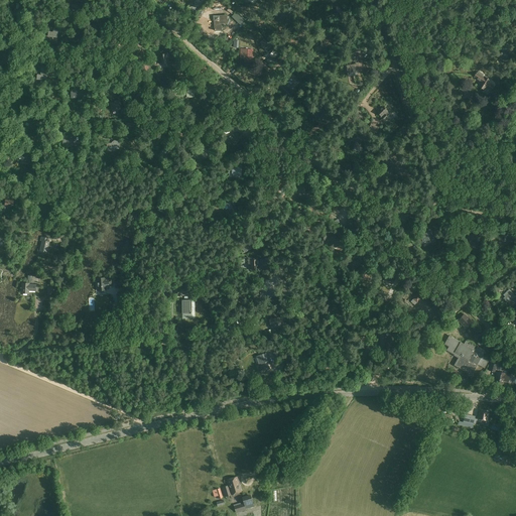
[(15,13),(24,14),(25,5),(19,4),(19,9),(15,9),(15,13)]
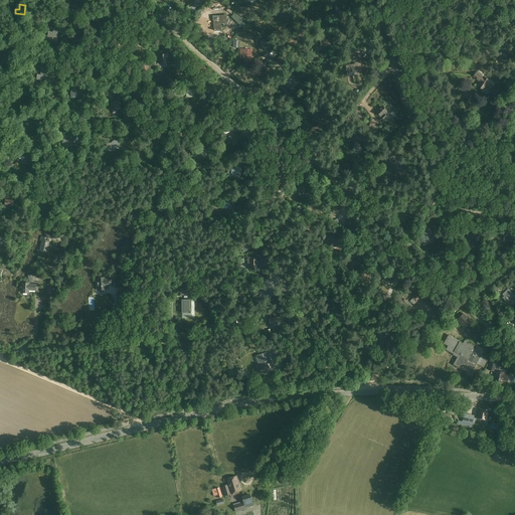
[(276,15),(282,21),(287,17),(282,10),(276,15)]
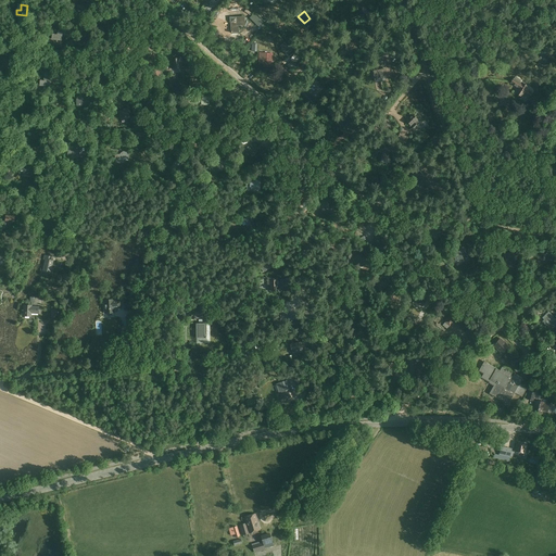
[(108,30),(112,24),(109,22),(108,23),(105,21),(103,23),(105,25),(103,26),(108,30)]
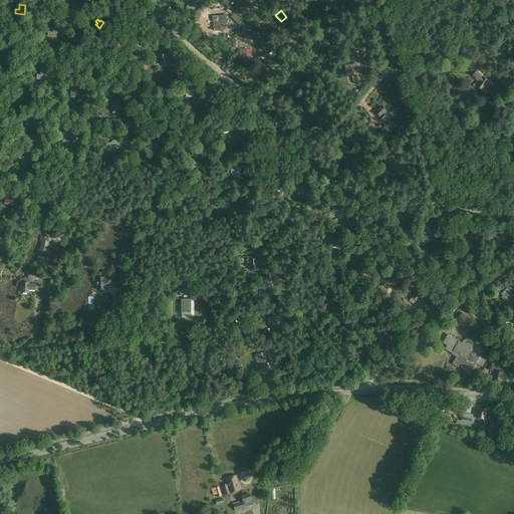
[(4,39),(10,43),(13,39),(7,34),(4,39)]
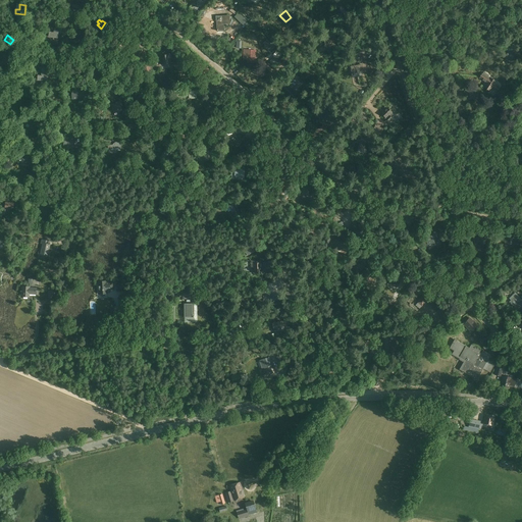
[(325,46),(335,45),(334,37),(324,38),(325,46)]
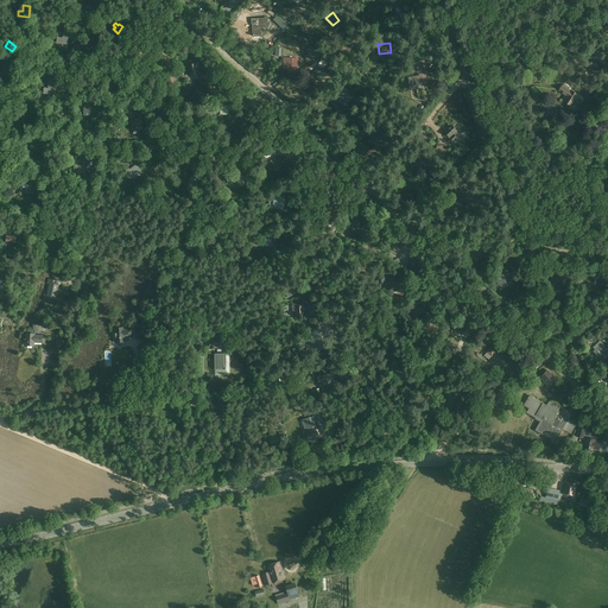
[(188,63),(189,65),(187,65),(188,75),(198,73),(197,69),(200,64),(197,62),(198,61),(195,57),(188,63)]
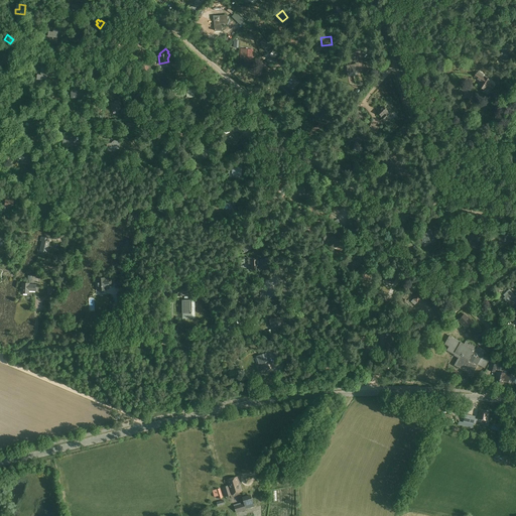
[(499,58),(506,61),(509,51),(503,48),(499,58)]
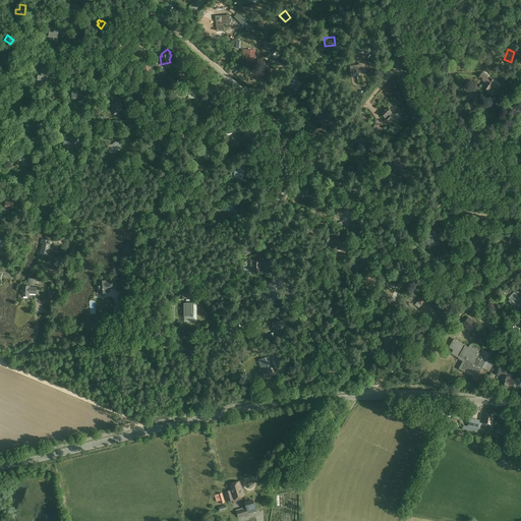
[(244,50),(243,59),(246,60),(246,63),(254,63),(254,51),(244,50)]
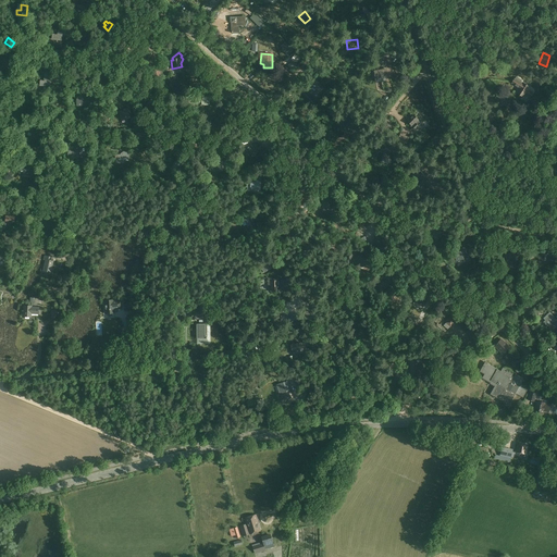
[(161,77),(160,69),(152,70),(155,79),(161,77)]
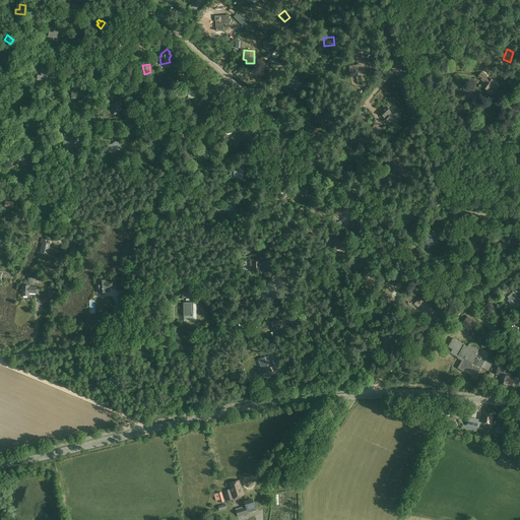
[(349,69),(351,76),(356,75),(356,77),(361,76),(360,69),(362,69),(361,65),(349,67),(350,69),(349,69)]
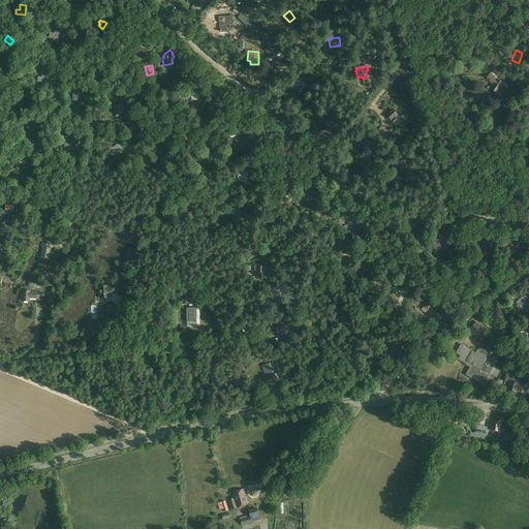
[(42,76),(38,76),(38,81),(48,82),(49,69),(44,68),(43,73),(42,73),(42,76)]
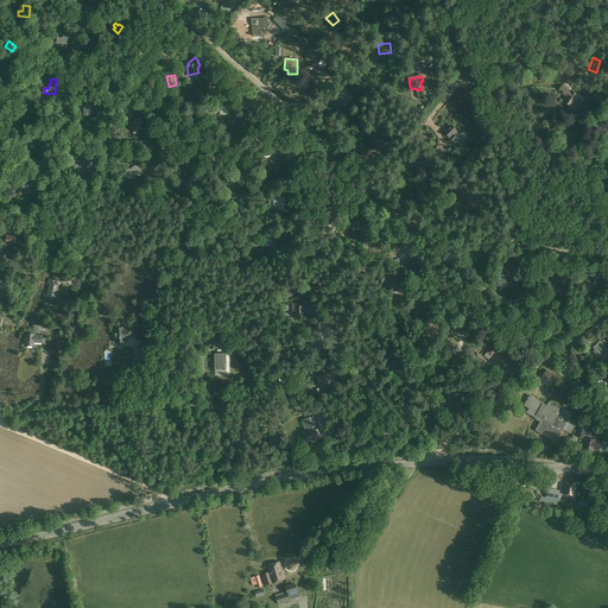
[(562,87),(558,92),(568,97),(564,101),(571,106),(574,102),(578,105),(581,102),(575,99),(577,96),(569,90),(570,89),(563,84),(562,87)]
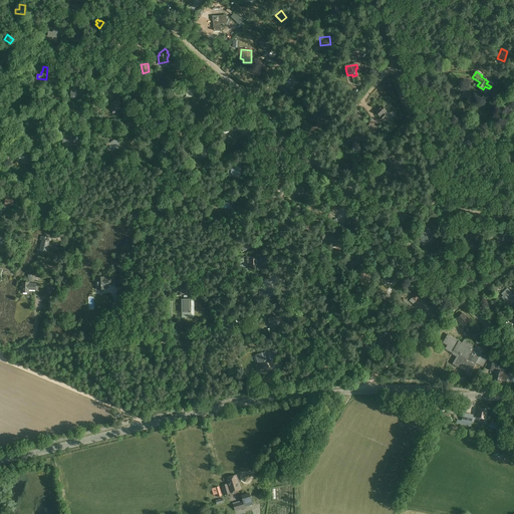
[(281,85),(287,92),(291,89),(289,87),(291,86),(286,80),(281,85)]
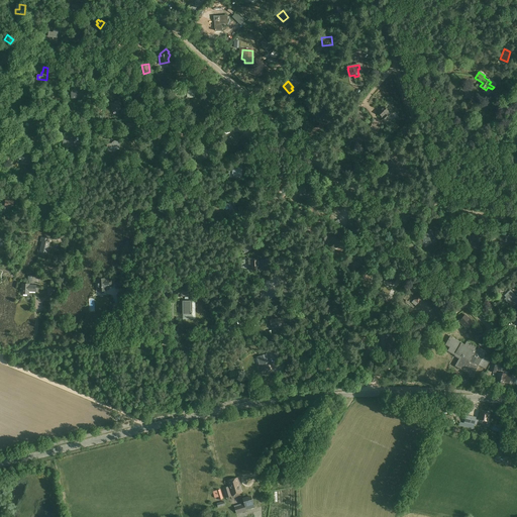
[(193,90),(189,91),(189,90),(187,90),(188,98),(195,97),(194,93),(199,93),(199,89),(193,90)]
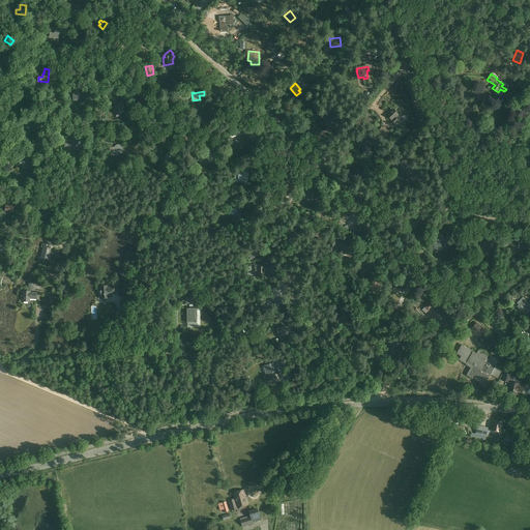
[(74,98),(78,98),(79,100),(86,99),(86,96),(83,96),(83,92),(80,92),(80,94),(74,94),(74,98)]
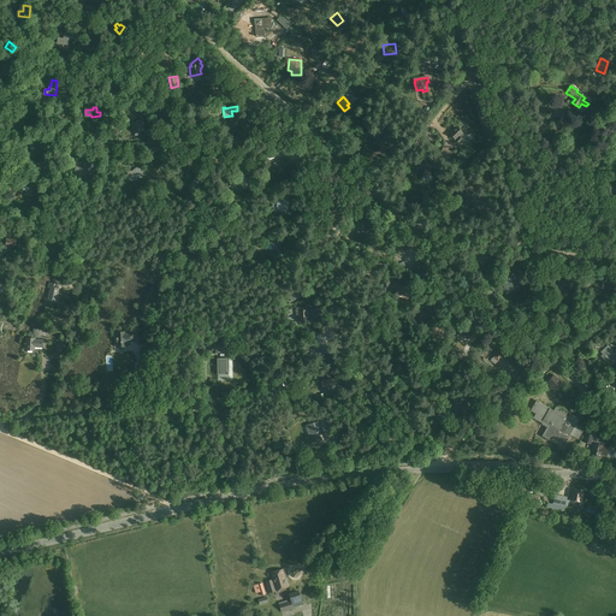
[(137,122),(138,122),(132,124),(134,131),(140,130),(140,131),(144,130),(143,125),(144,125),(143,119),(137,122)]
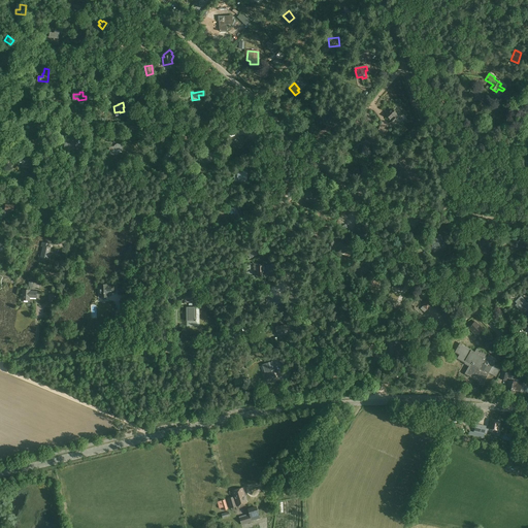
[(392,109),(387,116),(391,120),(390,121),(393,123),(397,119),(394,116),(396,113),(392,109)]
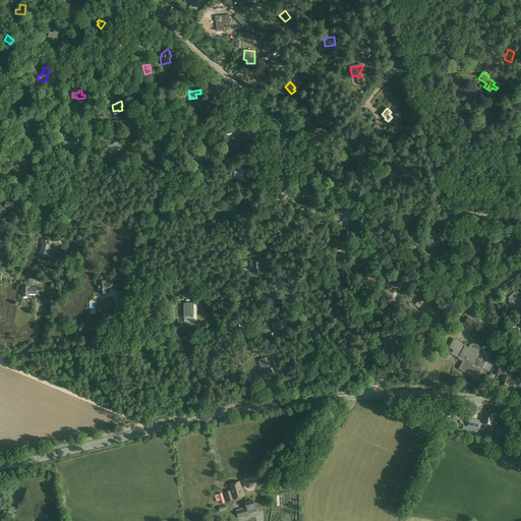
[(326,116),(321,117),(323,123),(327,122),(328,125),(332,123),(329,114),(326,115),(326,116)]
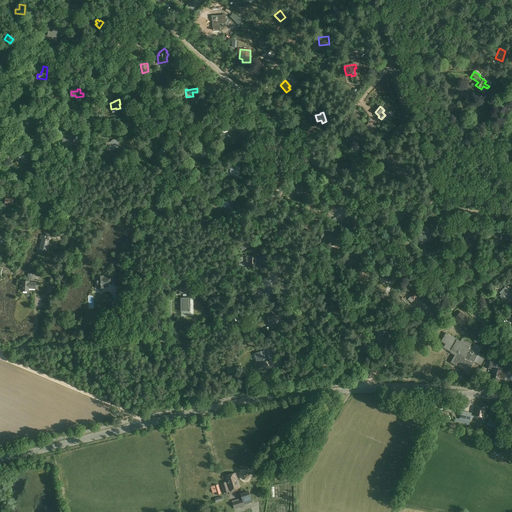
[(39,119),(38,120),(30,116),(27,121),(34,125),(35,122),(40,124),(41,121),(39,119)]
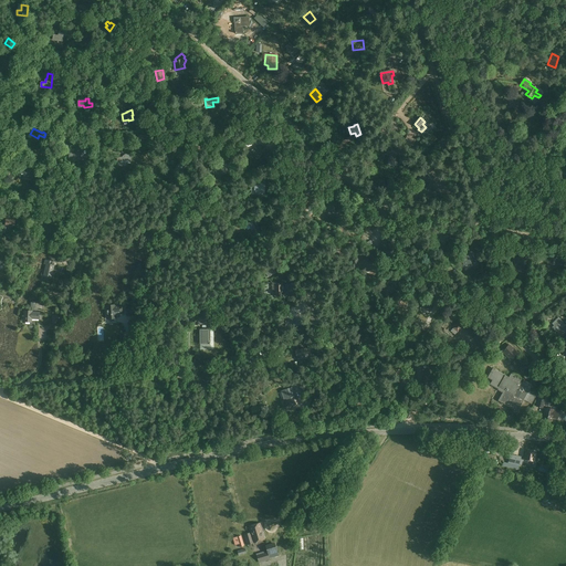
[(79,147),(76,147),(76,154),(70,154),(70,158),(80,158),(80,156),(81,156),(81,149),(79,149),(79,147)]
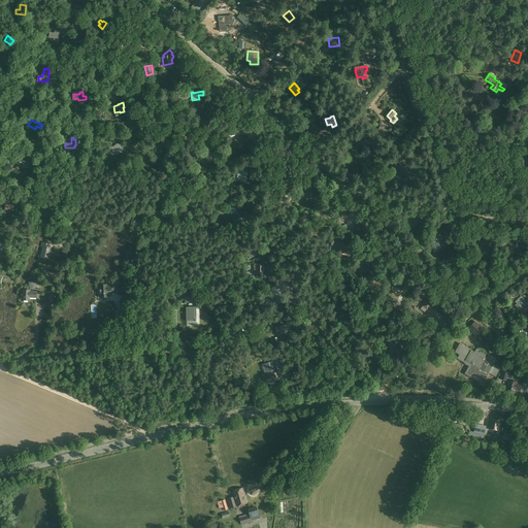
[(245,144),(238,137),(233,142),(240,149),(245,144)]
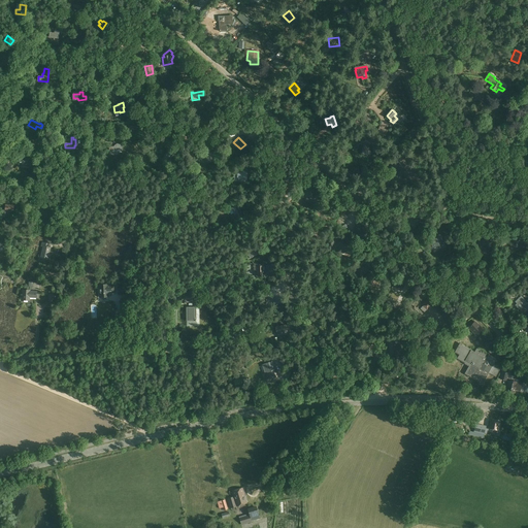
[(360,143),(364,144),(362,154),(365,155),(368,154),(371,153),(367,143),(371,142),(370,140),(365,141),(361,140),(360,143)]
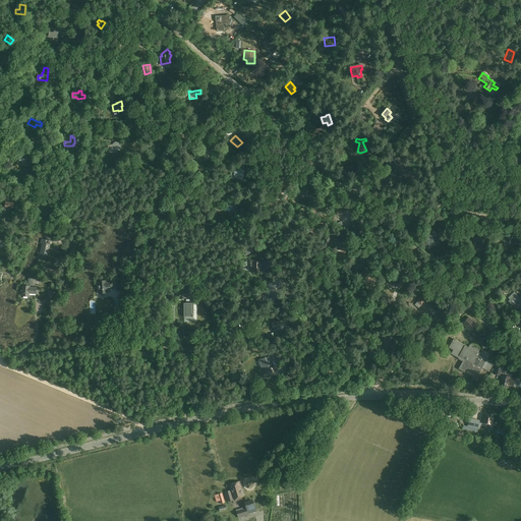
[(168,148),(163,156),(168,159),(170,155),(172,156),(174,152),(168,148)]
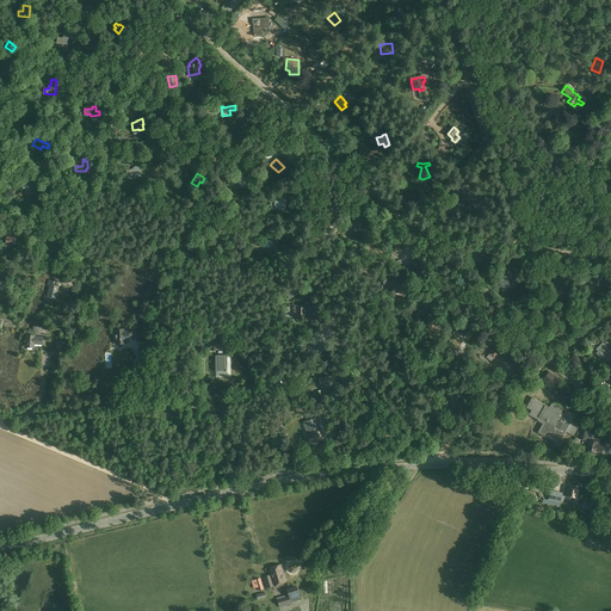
[(464,187),(461,198),(463,199),(462,203),(466,204),(471,205),(474,197),(467,196),(469,189),(464,187)]
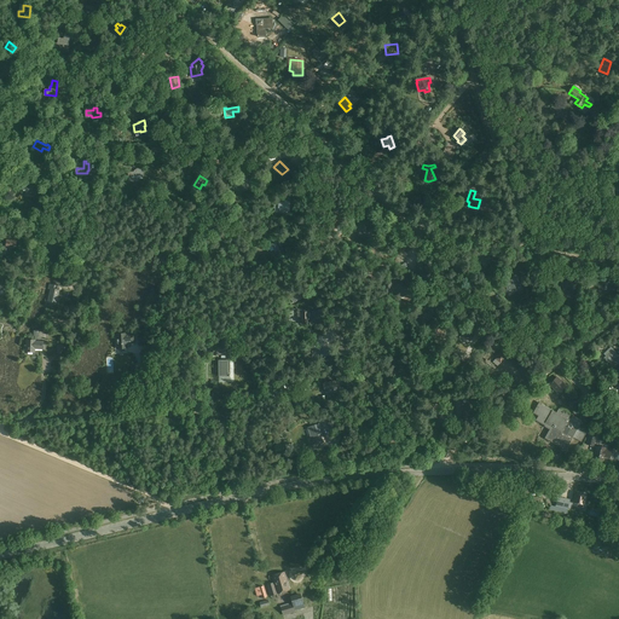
[(279,202),(278,213),(289,213),(290,203),(279,202)]
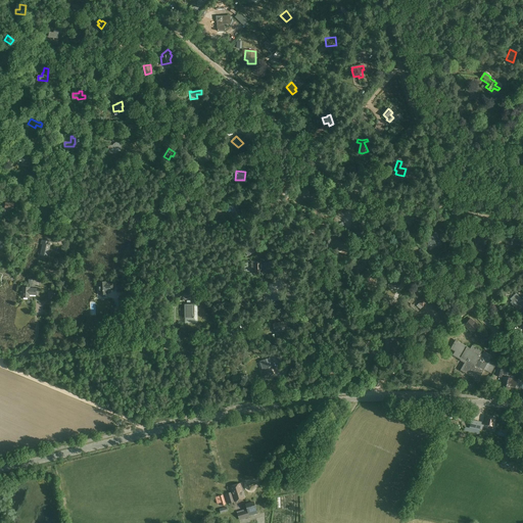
[(316,183),(306,180),(301,193),(311,196),(312,192),(313,192),(316,183)]
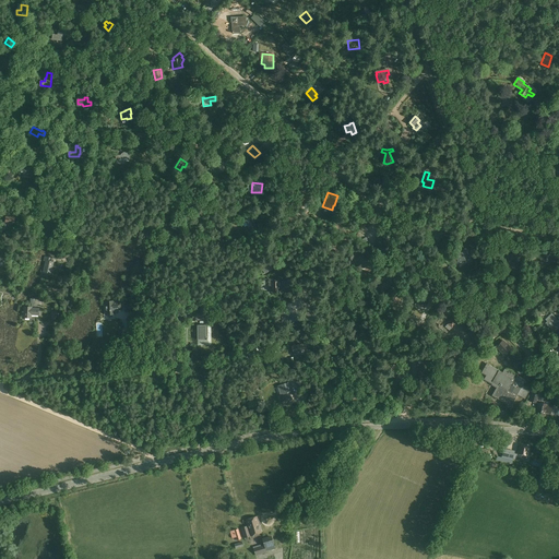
[(179,230),(181,224),(174,221),(174,218),(170,217),(168,224),(175,226),(174,228),(179,230)]
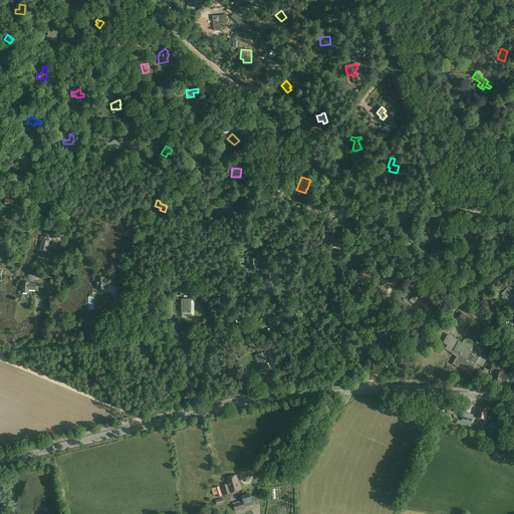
[(226,203),(230,213),(236,210),(234,206),(232,207),(230,201),(226,203)]
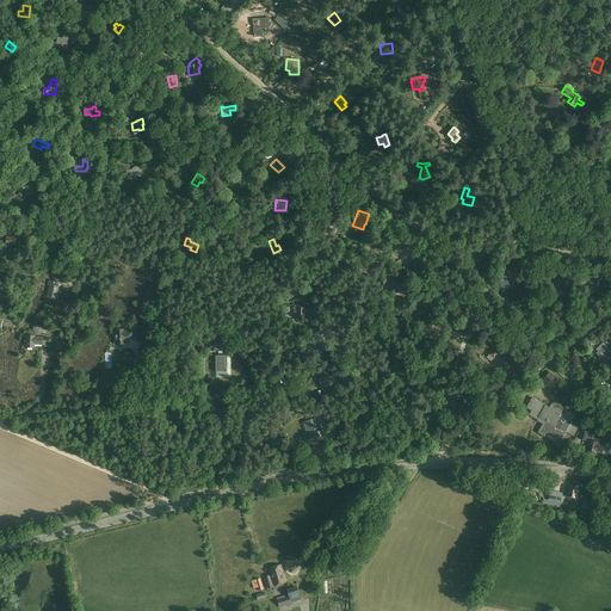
[(55,242),(50,242),(50,240),(47,240),(47,244),(43,242),(42,246),(50,246),(49,251),(57,251),(57,246),(59,246),(59,240),(55,240),(55,242)]
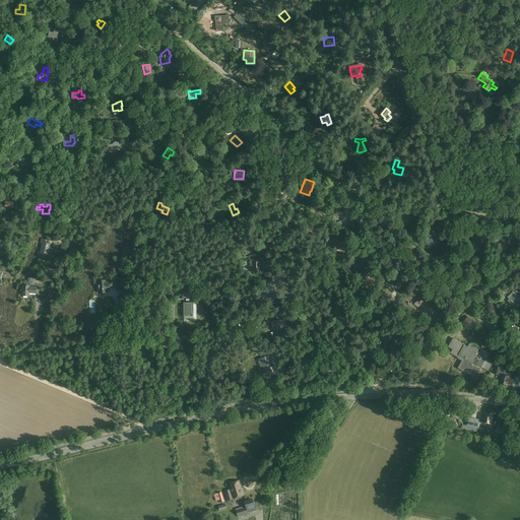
[(407,224),(413,218),(410,215),(409,214),(407,211),(404,214),(402,212),(397,216),(400,219),(401,218),(407,224)]
